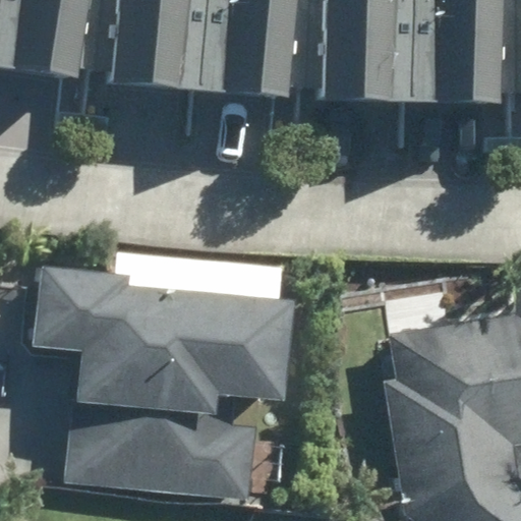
[(10,0),(0,0),(0,69),(4,70),(10,0)]
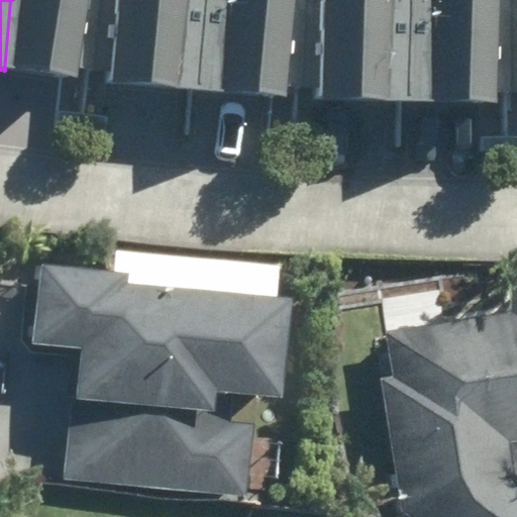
[(87,0),(18,0),(12,71),(79,78),(87,0)]
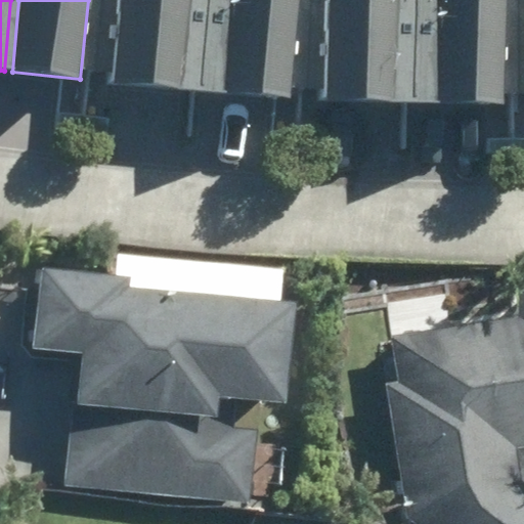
[(214,0),(116,0),(108,90),(207,98),(214,0)]
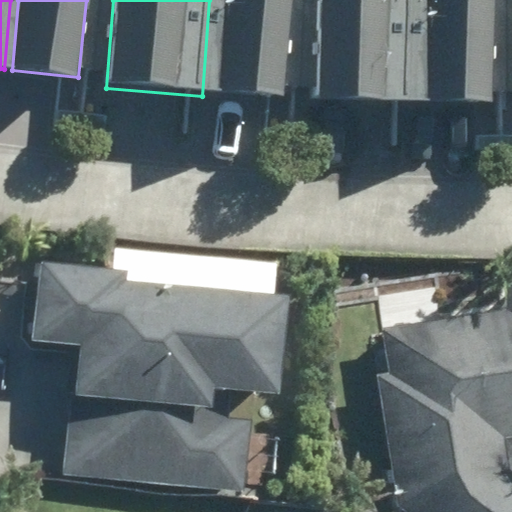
[(292,0),(223,0),(218,99),(286,103),(292,0)]
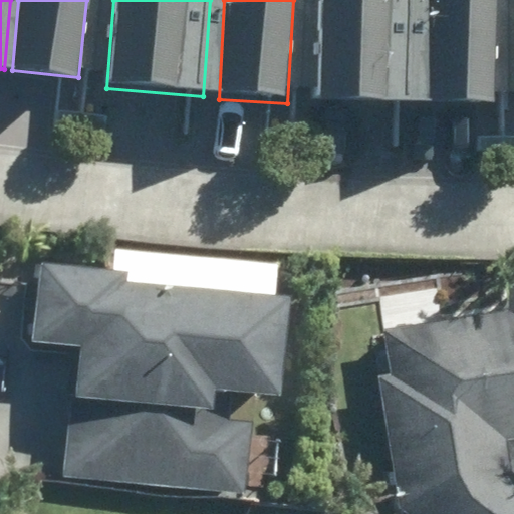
[(316,0),(311,105),(406,110),(411,0),(316,0)]
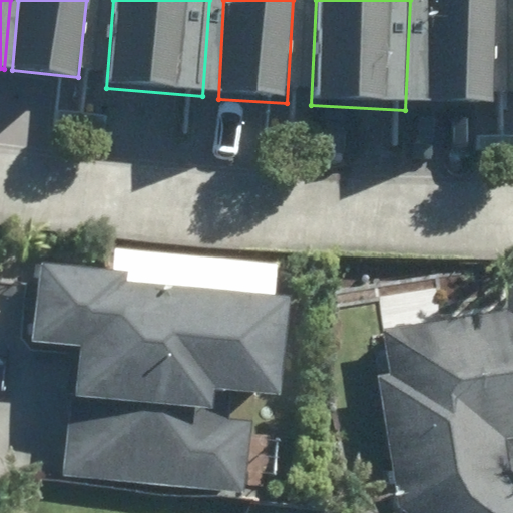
[(492,0),(426,0),(423,105),(489,107),(492,0)]
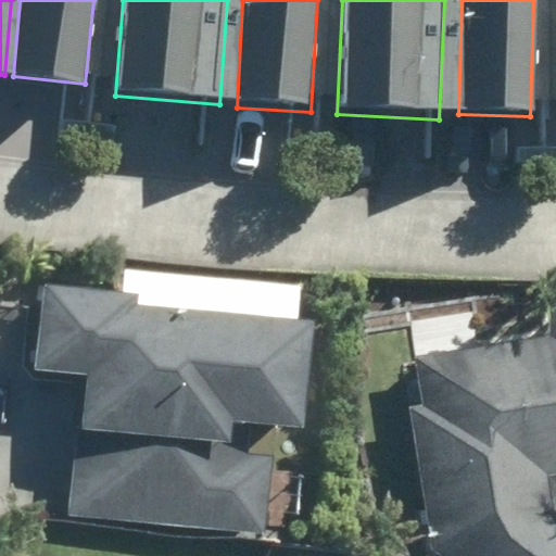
[(114,297),(38,289),(29,378),(75,382),(62,515),(263,534),(273,430),(302,432),(312,327),(293,325),(298,286),(116,268),(114,297)]
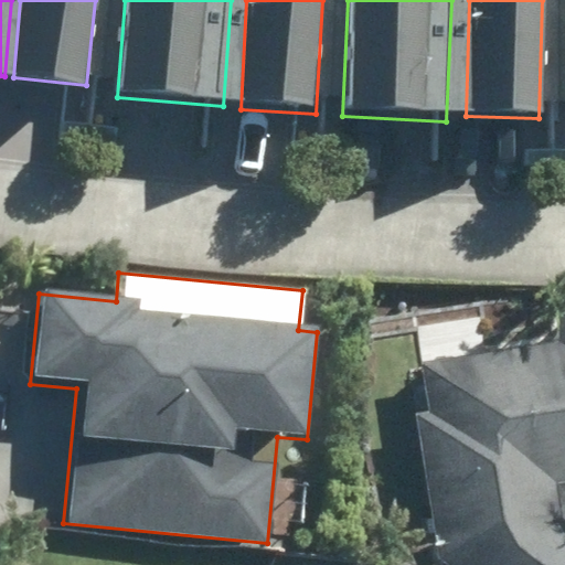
[(424,363),(430,408),(413,411),(435,564),(443,564),(560,548),(550,484),(564,482),(564,315),(551,317),(555,344),(424,363)]
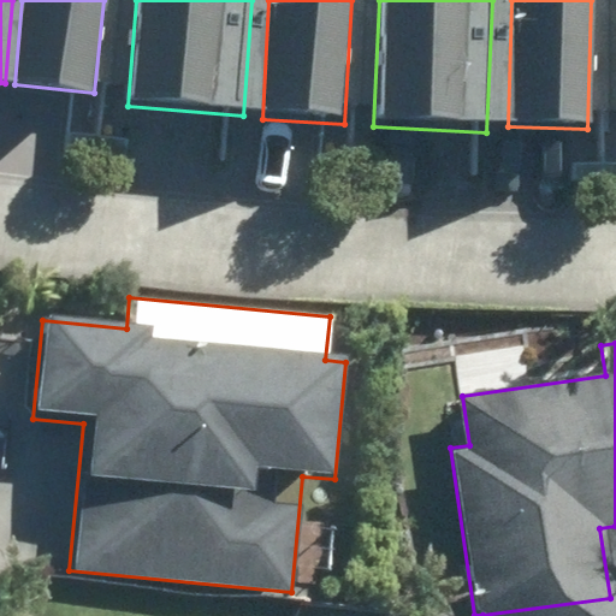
All buildings are outlined.
